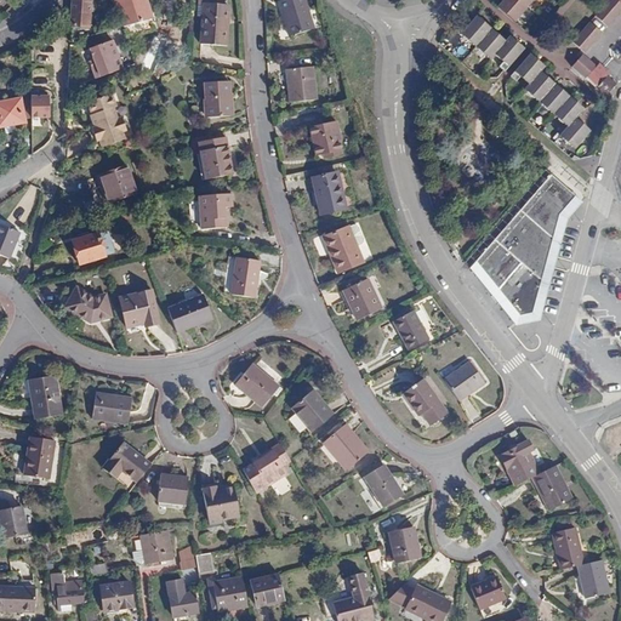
[(73,0),(73,27),(90,28),(92,0),(73,0)]
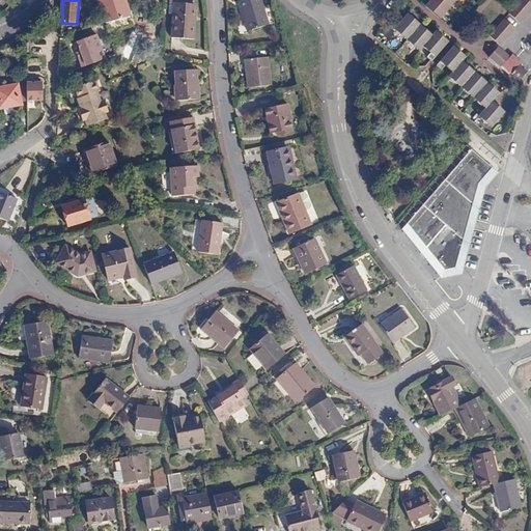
[(132,16),(126,0),(98,0),(105,24),(132,16)]
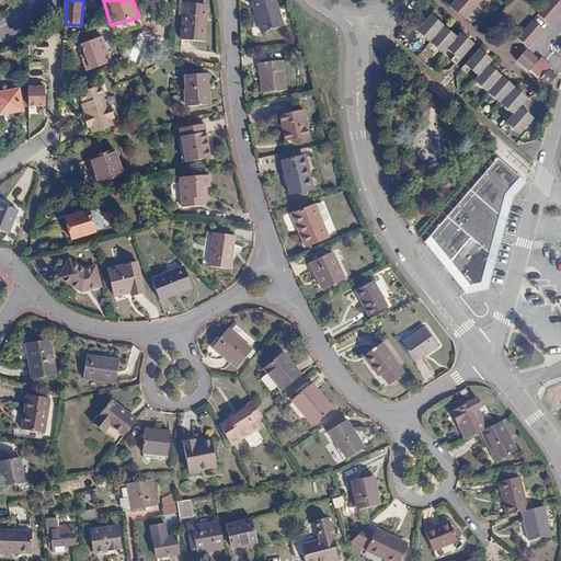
[(275,0),(259,0),(252,2),(262,33),(285,26),(275,0)]
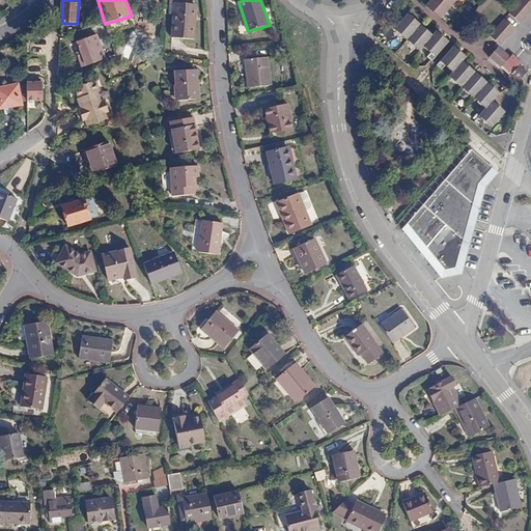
[(441,20),(456,2),(457,0),(430,0),(426,6),(441,20)]
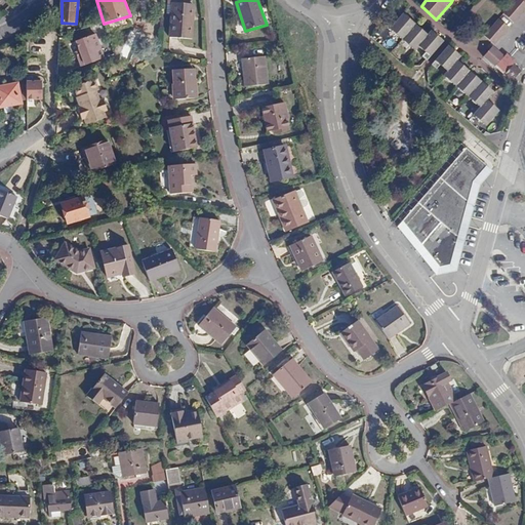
[(514,29),(524,15),(524,9),(518,2),(502,19),(514,29)]
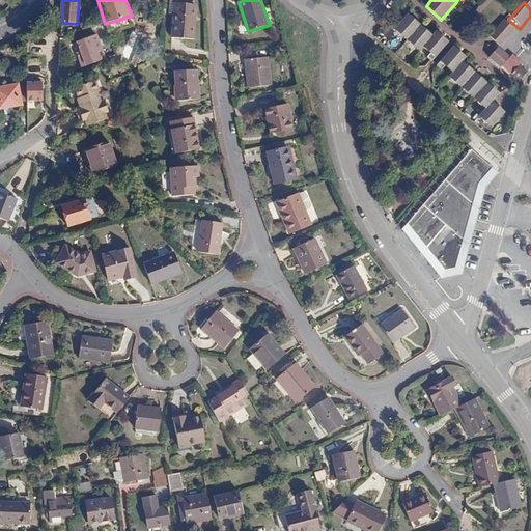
[(196,4),(173,3),(171,37),(195,39),(197,23),(195,22),(196,4)]
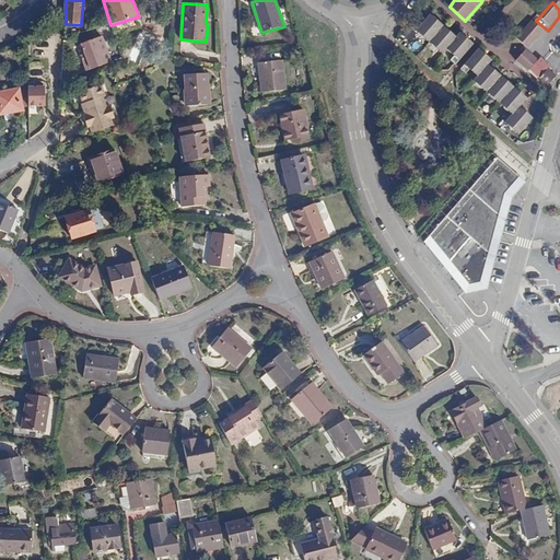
[(457,62),(476,44),(463,32),(457,37),(432,14),(420,27),(445,50),(450,46),(456,54),(452,58),(457,62)]
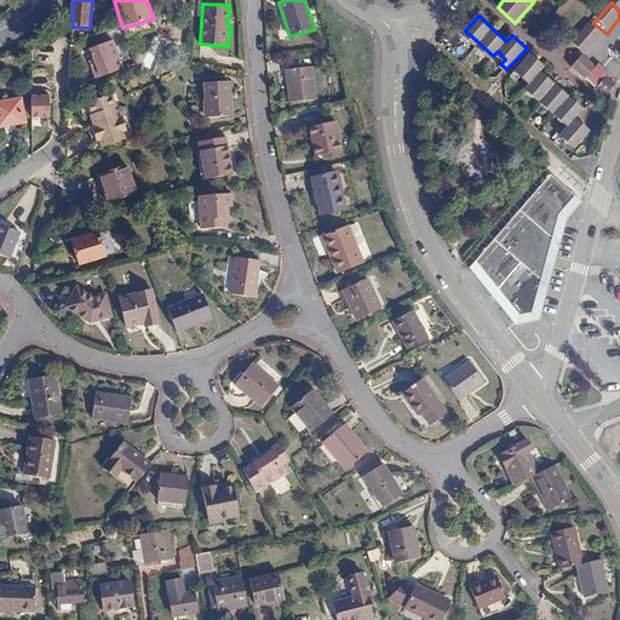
[(583,59),(601,40),(587,29),(570,47),(583,59)]
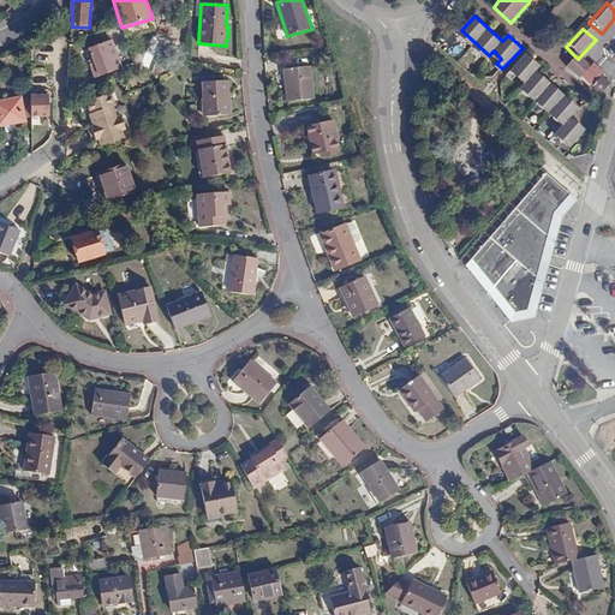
[(100,77),(123,70),(113,41),(91,48),(95,59),(100,77)]
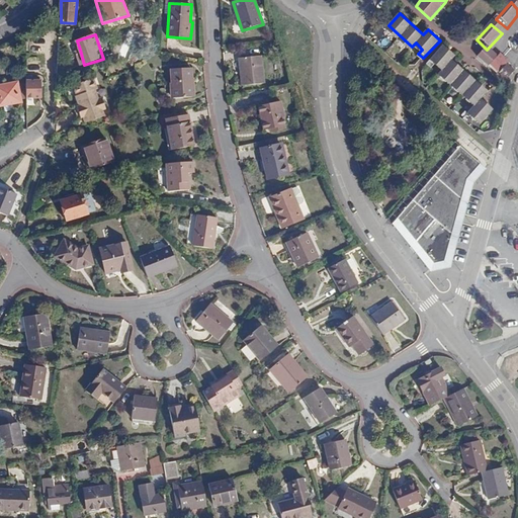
[(483,122),(496,107),(485,96),(489,91),(452,59),(456,54),(444,44),(428,63),(433,67),(437,62),(444,68),(440,73),(478,104),(470,112),(483,122)]
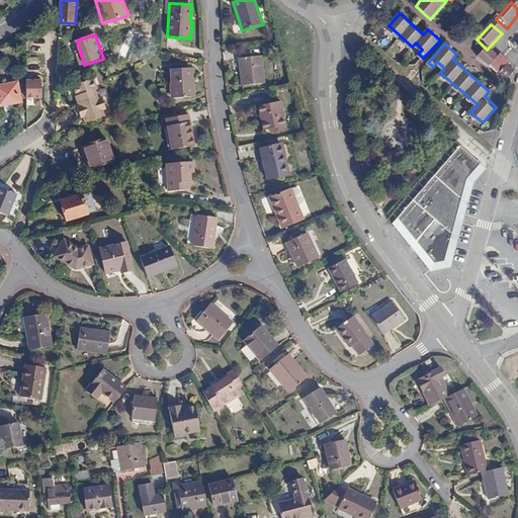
[(81,66),(84,65),(80,50),(76,52),(81,66)]
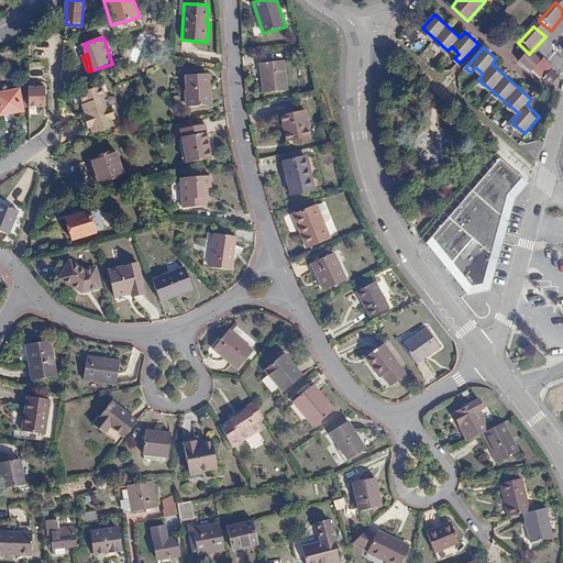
[(552,90),(555,87),(555,84),(554,80),(551,78),(528,56),(518,67),(543,89),(547,91),(549,91),(552,90)]
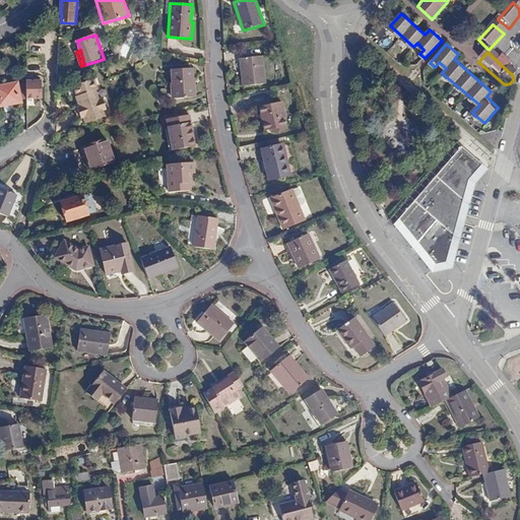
[(263,57),(241,59),(243,86),(266,84),(263,57)]
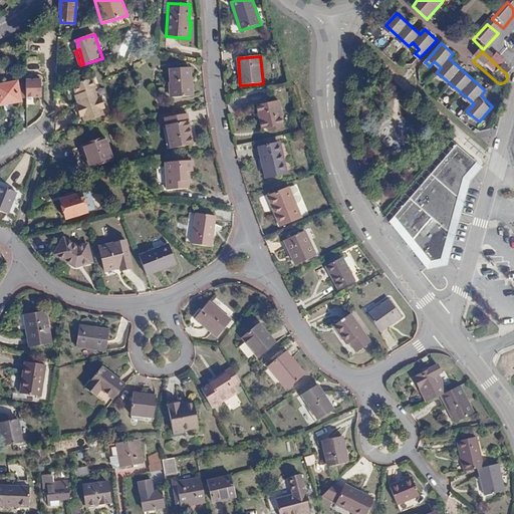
[(191,67),(170,68),(172,97),(193,96),(191,67)]
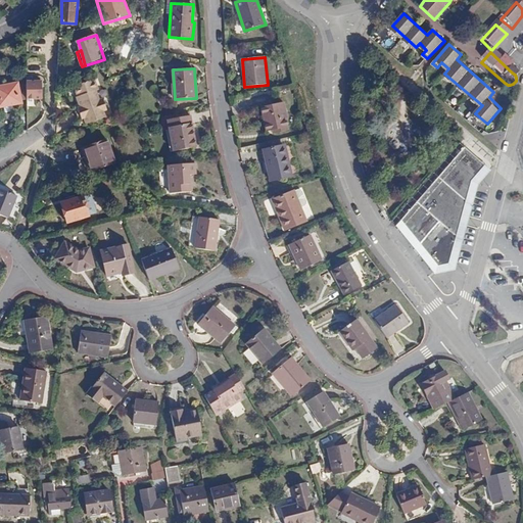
[(95,80),(74,88),(78,97),(77,98),(80,107),(78,108),(82,120),(84,119),(86,125),(106,117),(104,111),(107,110),(103,99),(100,101),(96,92),(98,91),(95,80)]
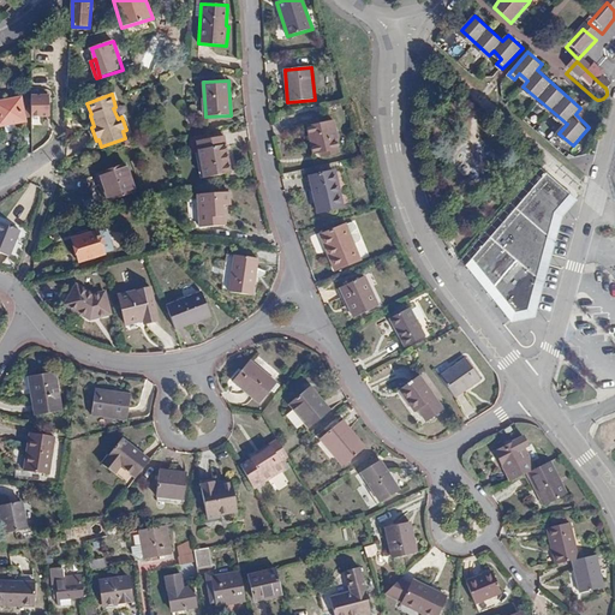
[(52,96),(33,97),(35,118),(52,118),(52,96)]
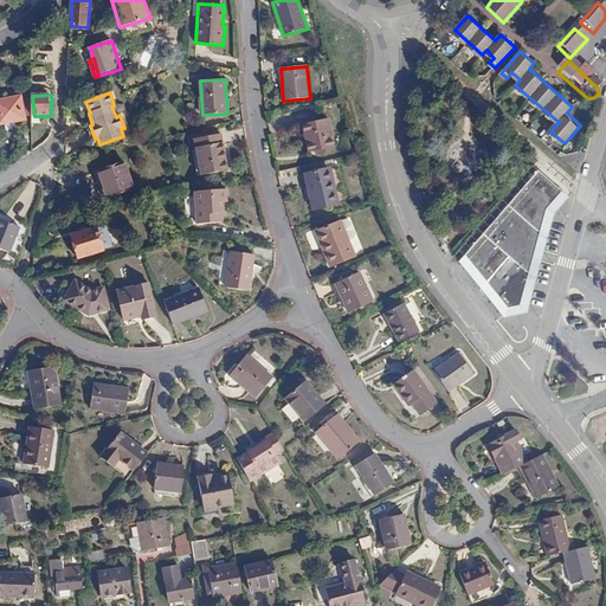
[(31,116),(31,97),(21,100),(21,96),(0,101),(0,124),(26,121),(25,117),(31,116)]
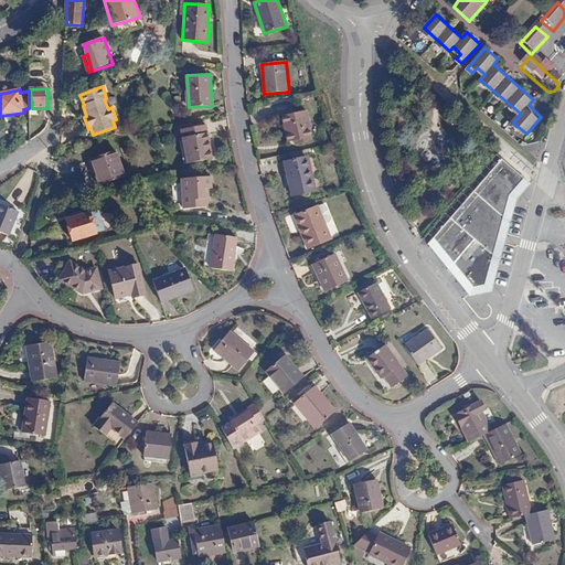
[(307,112),(283,117),(288,141),(302,138),(302,142),(311,140),(309,129),(311,129),(307,112)]
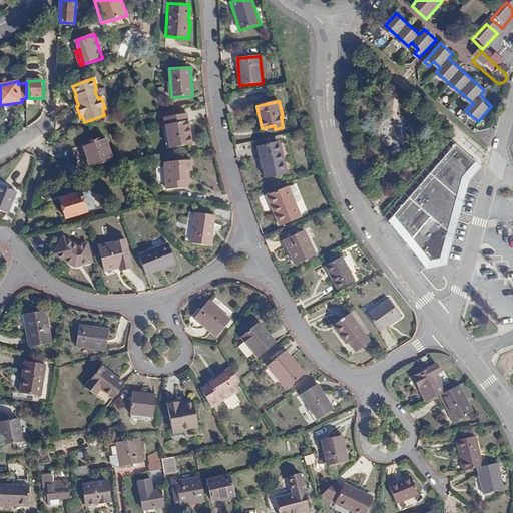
[(187,113),(165,117),(170,148),(192,144),(187,113)]
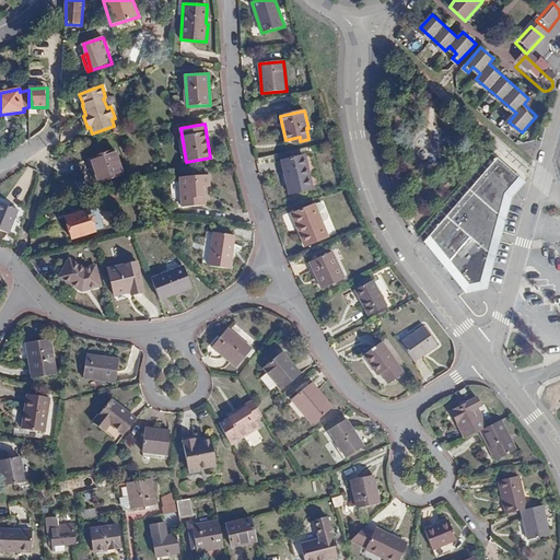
[(115,149),(91,158),(100,183),(125,175),(115,149)]
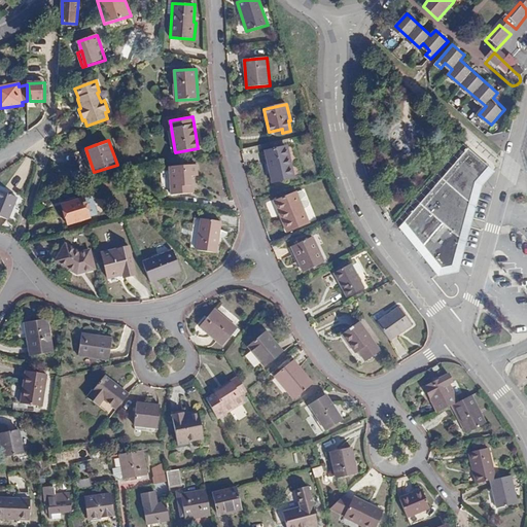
[(285,146),(265,150),(273,183),(295,178),(292,165),(290,166),(285,146)]
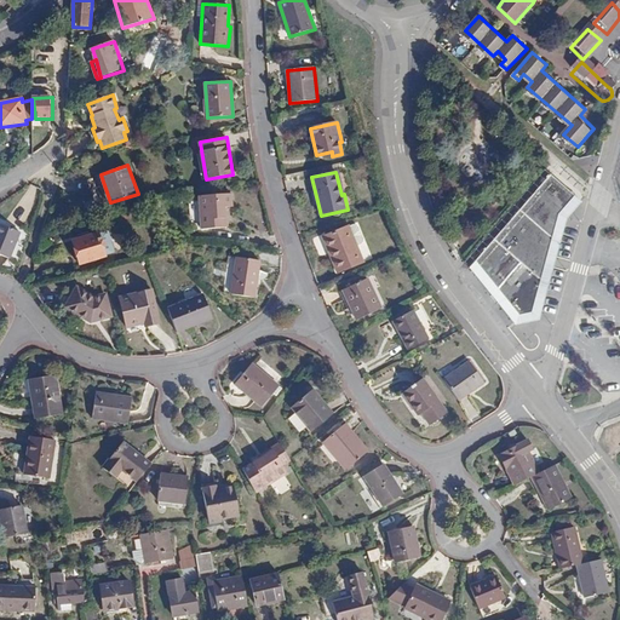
[(110,202),(101,174),(96,176),(105,205),(110,202)]
